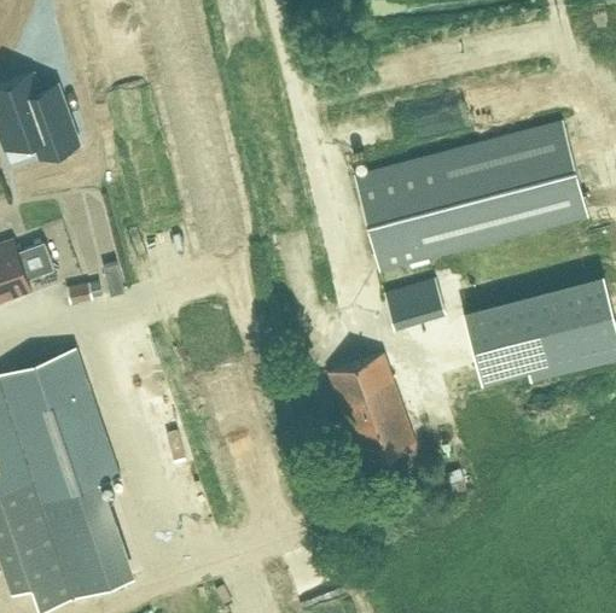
[(41,158),(60,152),(80,145),(69,114),(58,86),(40,92),(34,74),(0,86),(0,135),(6,151),(35,140),(41,158)]
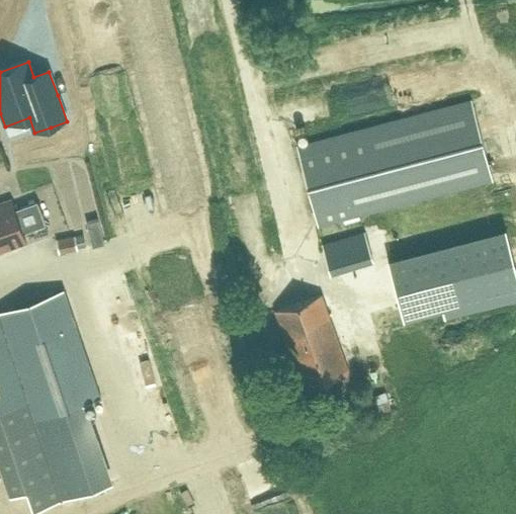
[(320,228),(494,181),(473,102),(298,149),(320,228)]
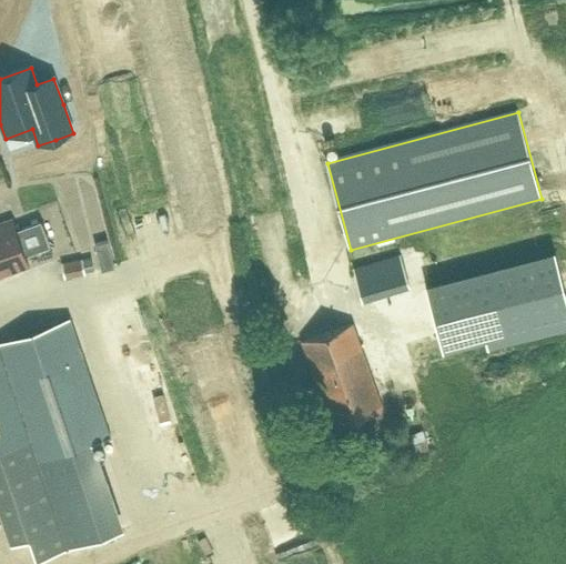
[(11,222),(0,225),(0,279),(28,269),(11,222)]
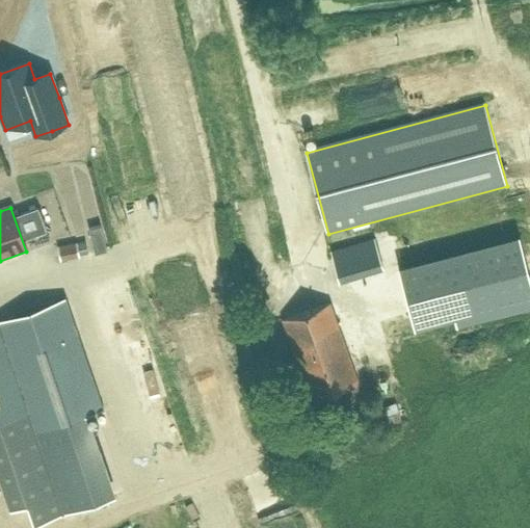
[(529,276),(520,239),(399,272),(416,333),(456,321),(458,330),(529,310),(529,276)]
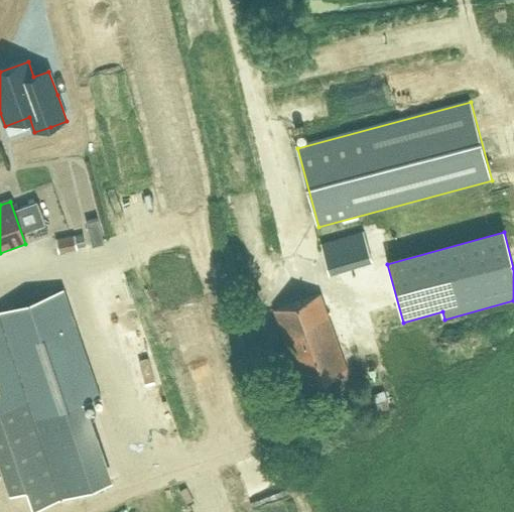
[(373,264),(368,244),(365,233),(320,245),(330,276),(366,266),(373,264)]
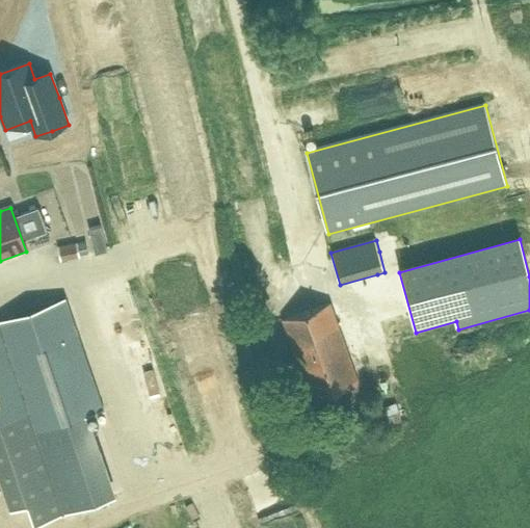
[(78,246),(59,249),(62,263),(81,259),(78,246)]
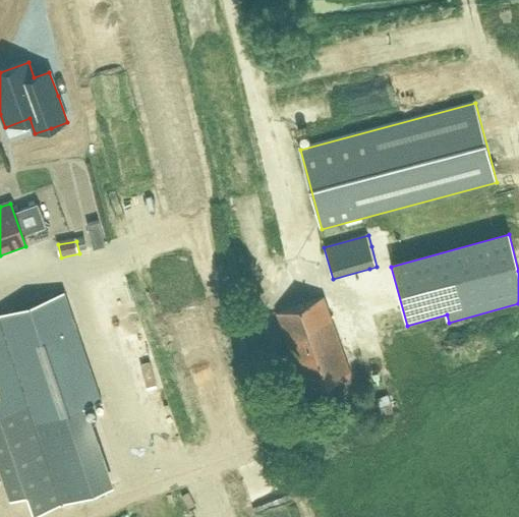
[(36,425),(83,409),(100,404),(76,332),(77,332),(65,294),(0,317),(0,463),(12,501),(27,496),(35,515),(62,506),(36,425)]
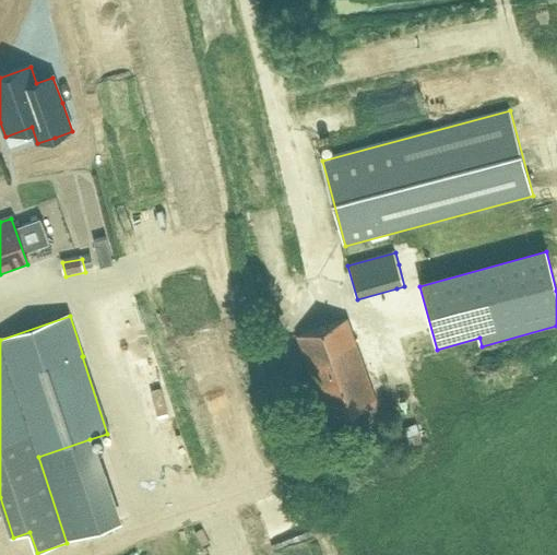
[(333,418),(377,403),(348,320),(298,338),(316,388),(321,386),(333,418)]
